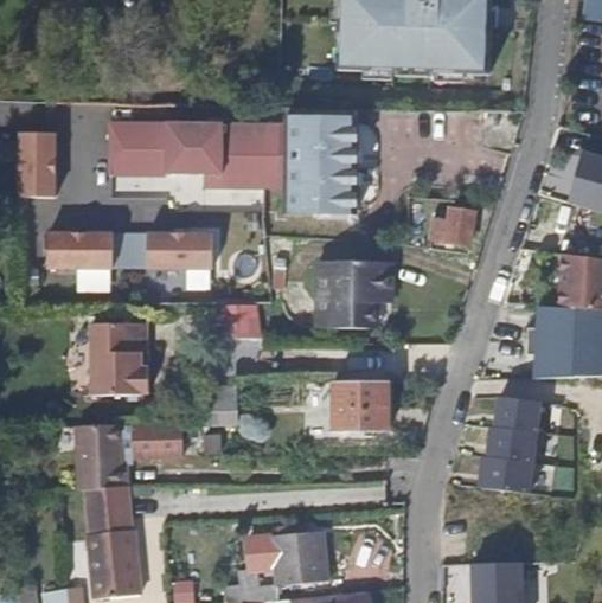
[(339,0),(338,65),(397,66),(397,63),(427,64),(427,68),(487,70),(488,21),(478,20),(479,4),(490,5),(490,0),(339,0)]
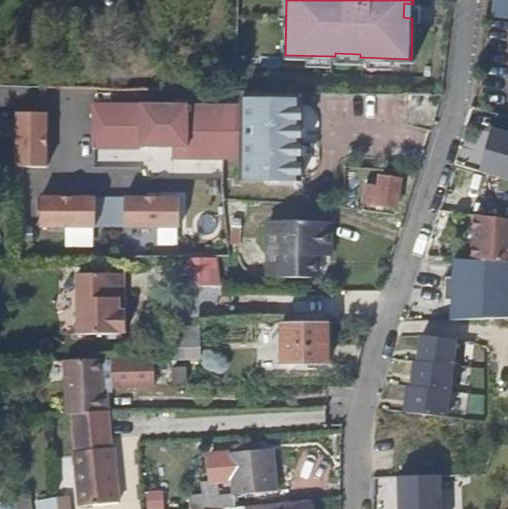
[(498,0),(497,8),(507,9),(507,0),(498,0)]
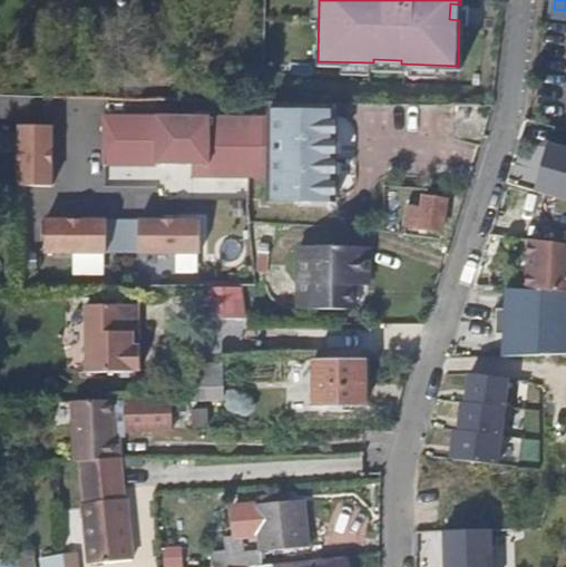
[(270,108),(335,108),(337,96),(270,93),(270,108)]
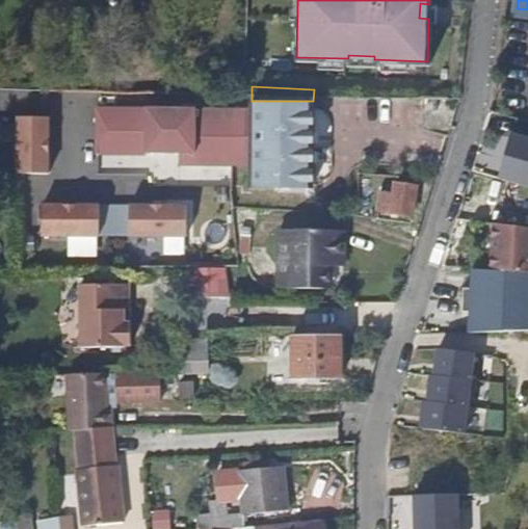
[(249,164),(252,101),(251,101),(251,107),(162,105),(162,116),(183,116),(183,163),(230,163),(249,164)]
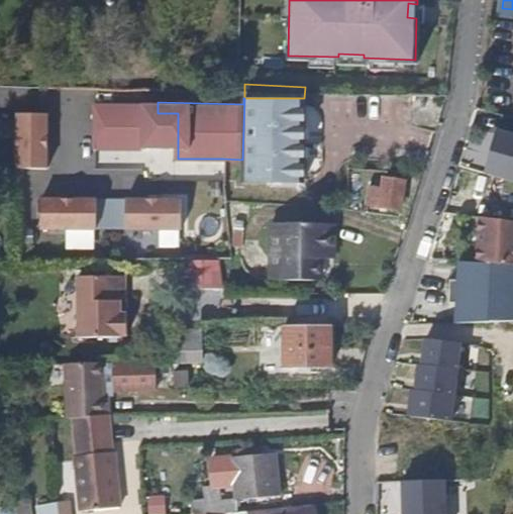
[(244,98),(242,160),(242,180),(304,181),(304,98),(244,98)]
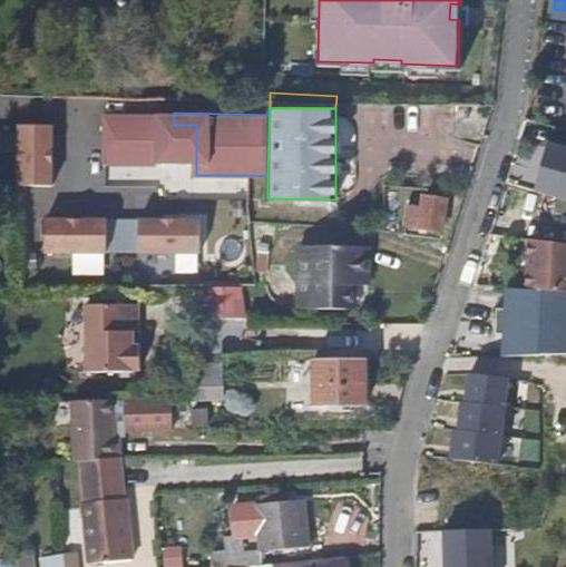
[(174,162),(174,113),(104,113),(104,146),(156,146),(156,162),(174,162)]
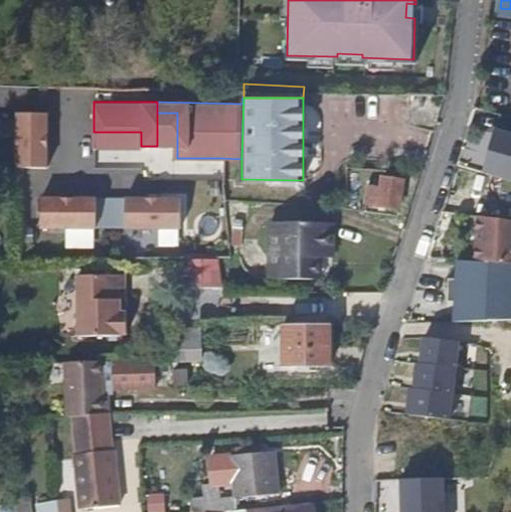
[(47,167),(48,113),(17,113),(16,167),(47,167)]
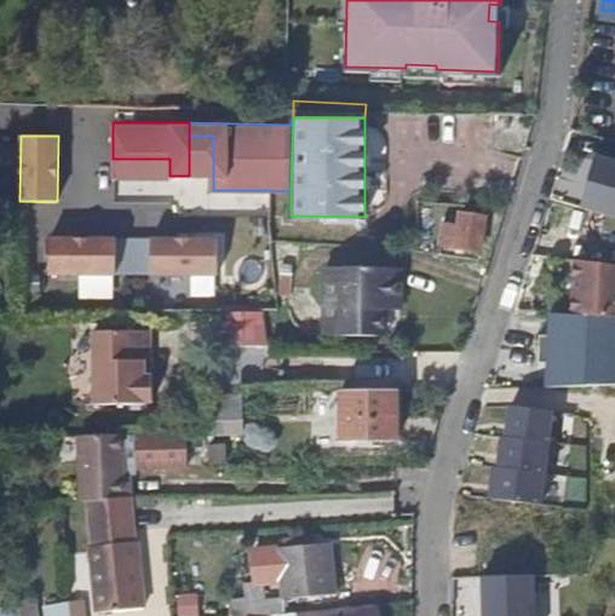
[(211,190),(213,190),(213,136),(189,136),(189,176),(211,176),(211,190)]
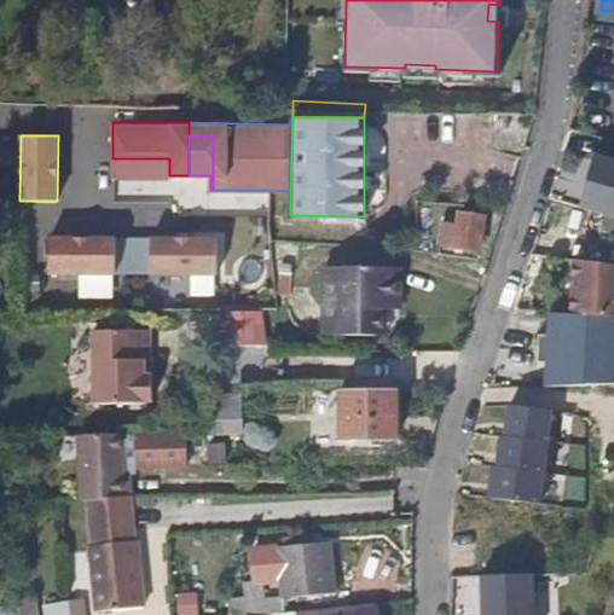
[(613,157),(596,152),(579,206),(613,215),(613,157)]
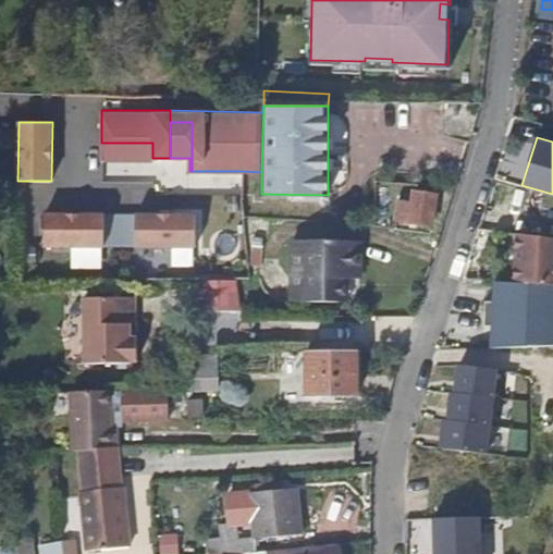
[(152,143),(101,143),(101,157),(152,158),(152,143)]
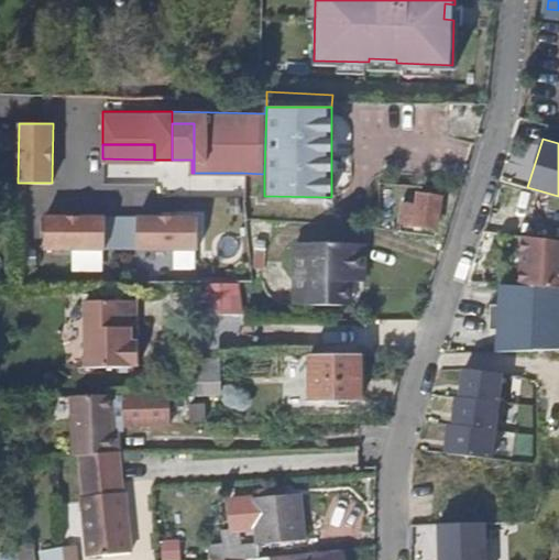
[(406,190),(401,222),(442,230),(448,198),(406,190)]
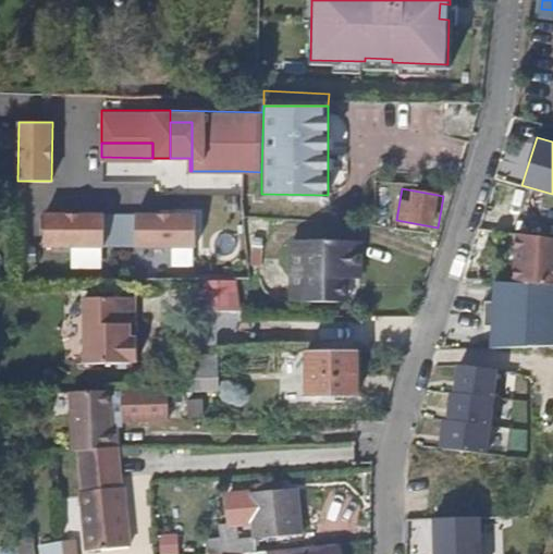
[(103,248),(103,214),(44,214),(44,248),(103,248)]
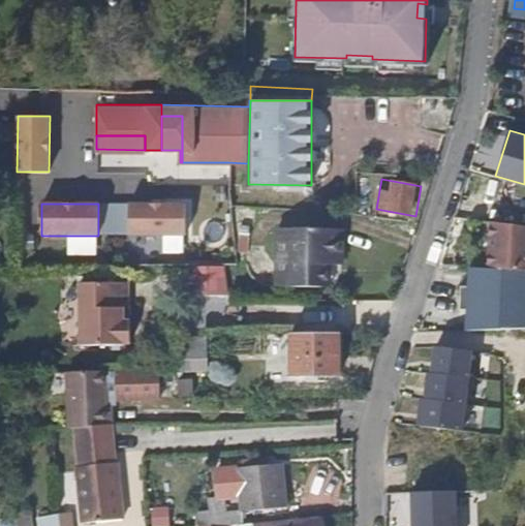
[(185,235),(185,204),(128,204),(128,236),(185,235)]
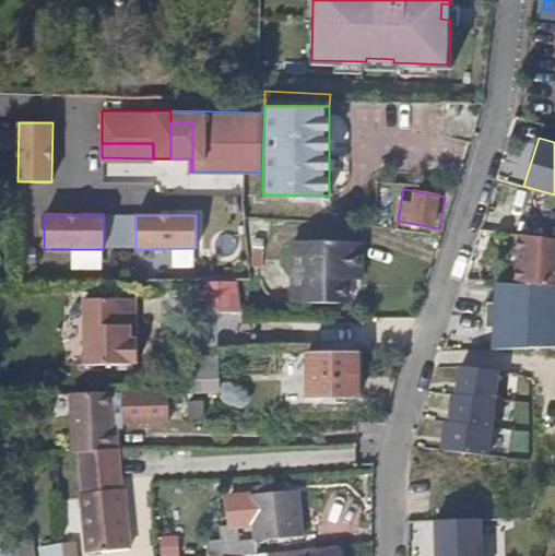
[(511,282),(554,285),(554,238),(517,235),(511,282)]
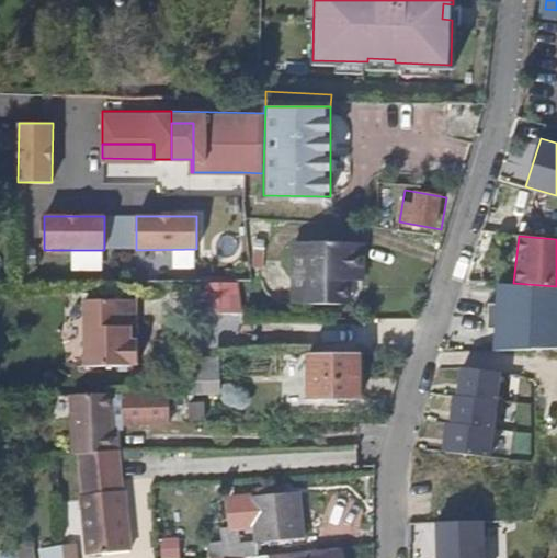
[(365,240),(296,239),(295,300),(352,302),(352,279),(365,279),(365,240)]
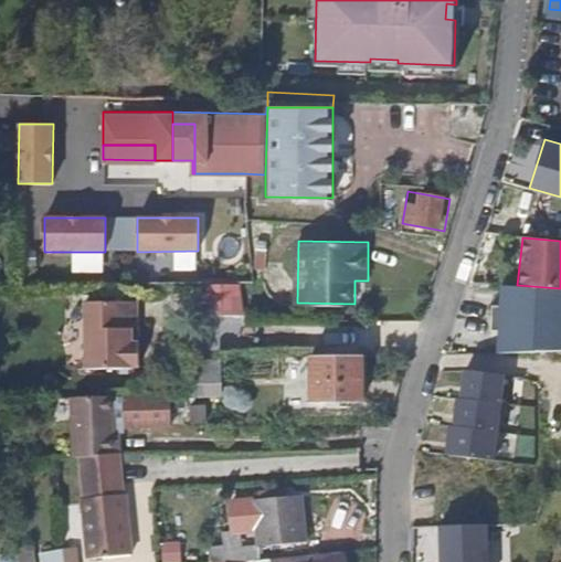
[(560,288),(517,285),(497,284),(496,307),(487,307),(487,320),(560,320),(560,288)]
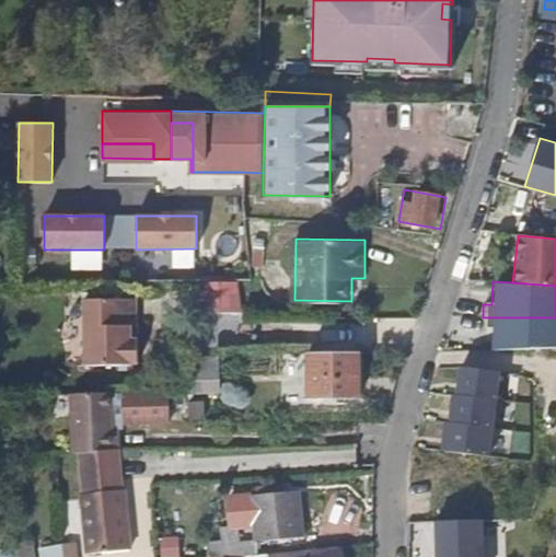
[(245,311),(244,286),(210,286),(210,312),(245,311)]
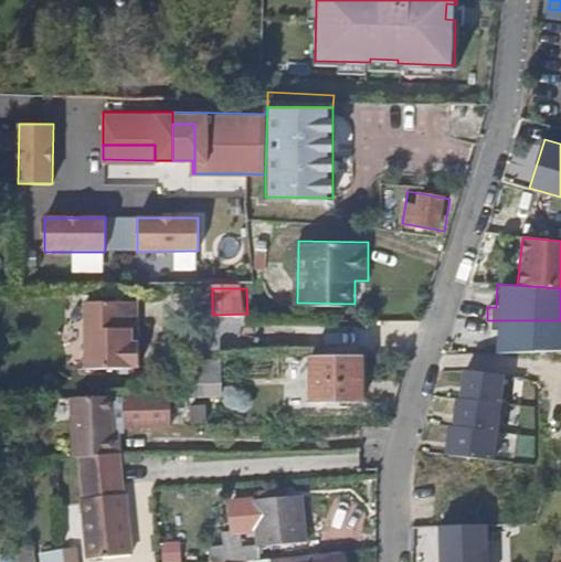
[(136,308),(126,301),(84,301),(84,368),(128,367),(128,364),(137,364),(137,340),(128,341),(128,324),(136,318),(136,308)]
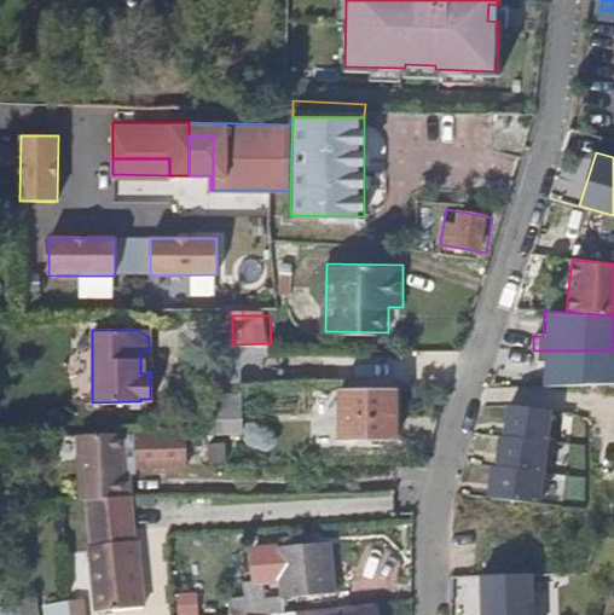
[(613,350),(533,350),(533,357),(543,357),(542,384),(613,383),(613,350)]
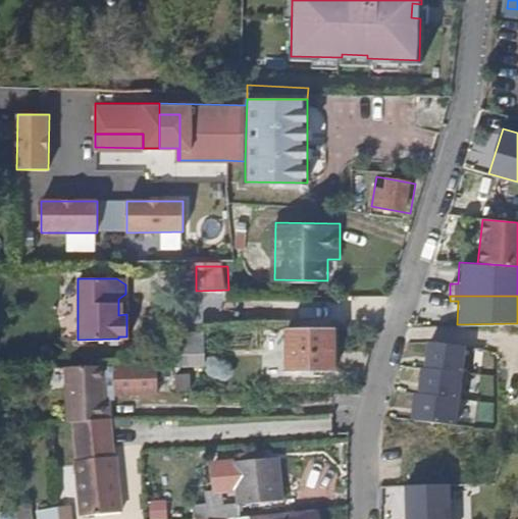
[(332,368),(330,327),(288,328),(290,369),(332,368)]
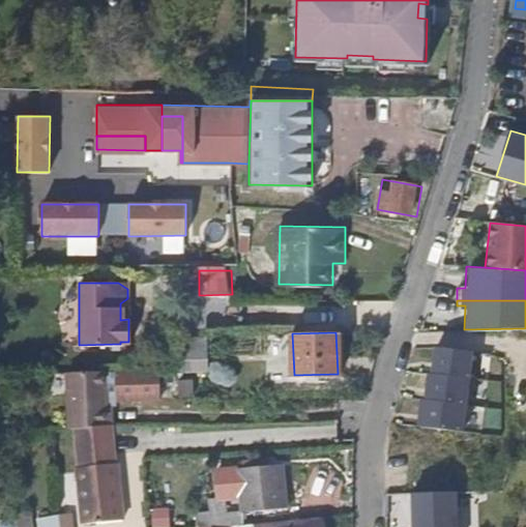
[(205,368),(206,337),(188,337),(190,368),(205,368)]
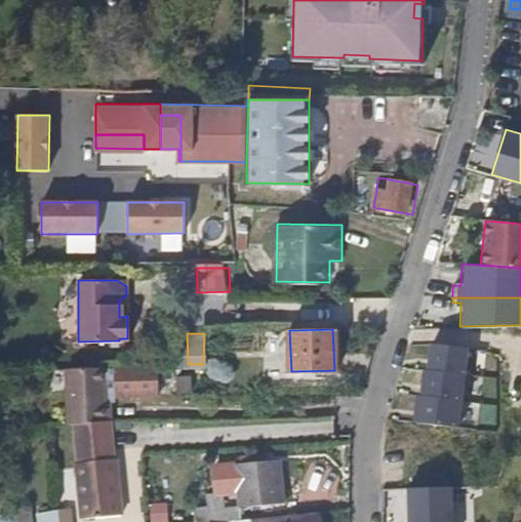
[(455,428),(465,349),(430,345),(427,371),(422,371),(418,398),(415,397),(412,422),(455,428)]
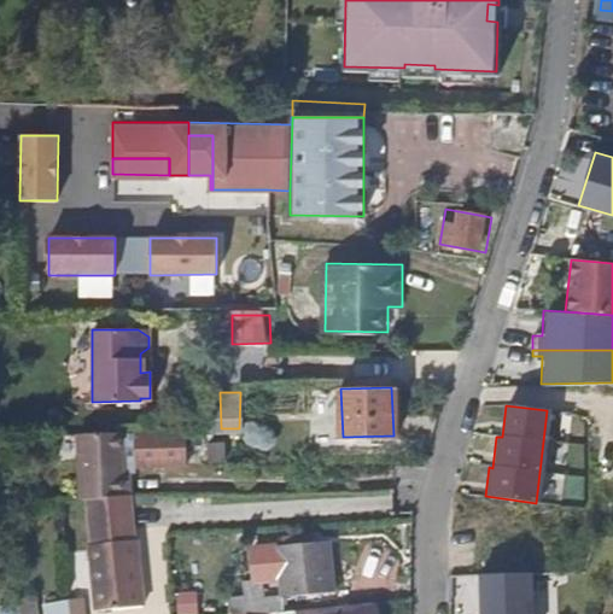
[(85,497),(127,495),(128,495),(128,473),(142,473),(142,463),(184,462),(182,428),(75,432),(77,497),(85,497)]
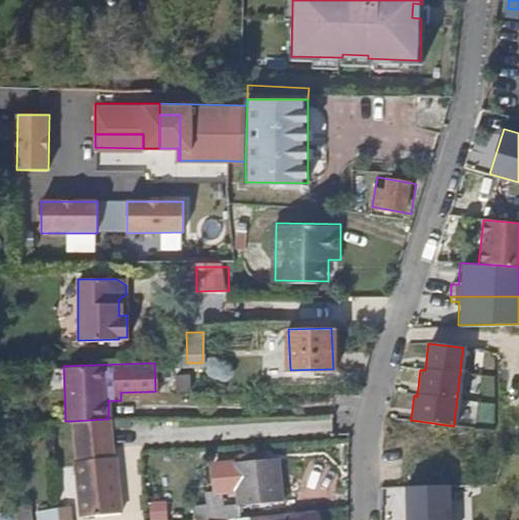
[(111,457),(107,419),(72,421),(77,460),(74,461),(80,516),(120,512),(114,457),(111,457)]
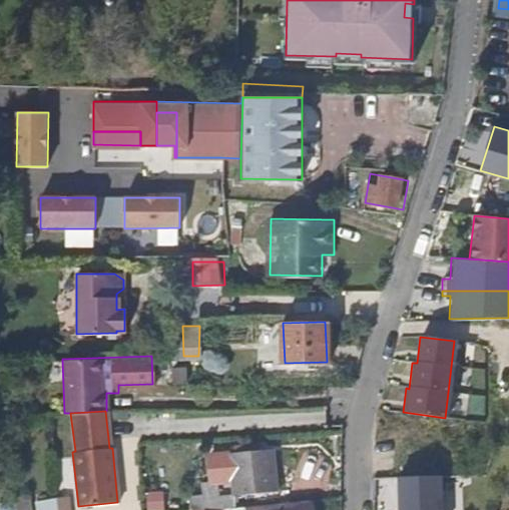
[(277,491),(274,449),(230,453),(234,495),(277,491)]
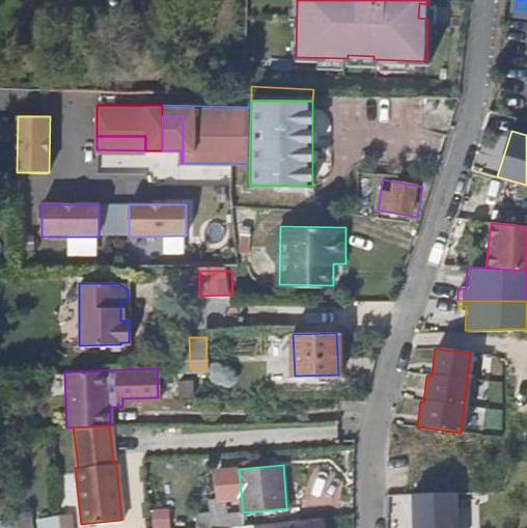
[(454,527),(453,494),(410,497),(411,519),(415,519),(415,527),(454,527)]
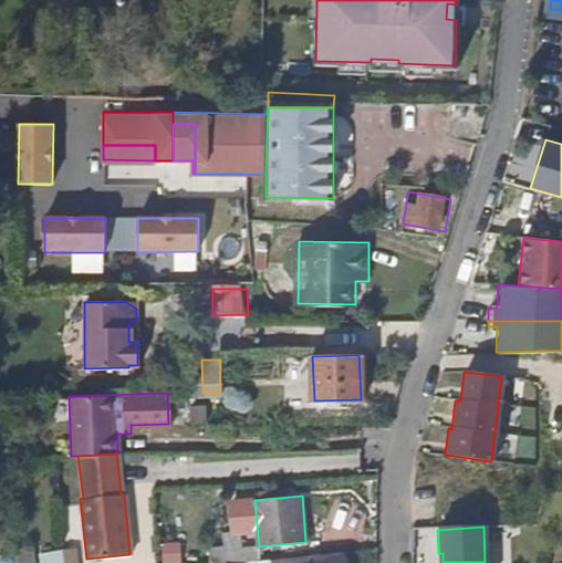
[(37,562),(35,545),(0,550),(1,562),(37,562)]
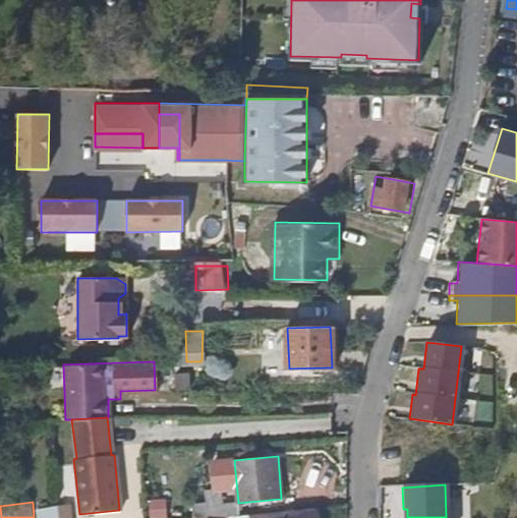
[(207,517),(210,517),(221,517),(221,506),(207,507),(207,517)]
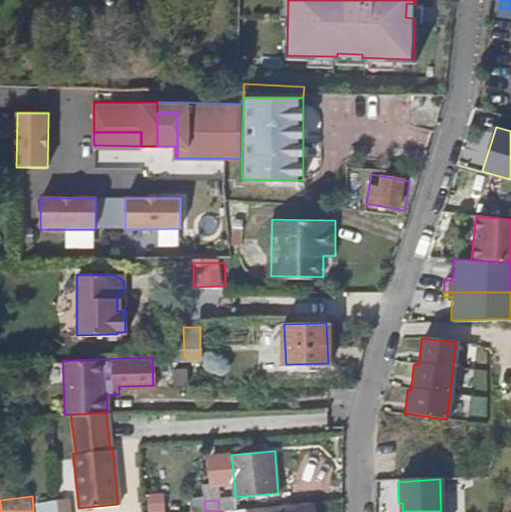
[(313,511),(313,502),(218,511),(207,511),(313,511)]
